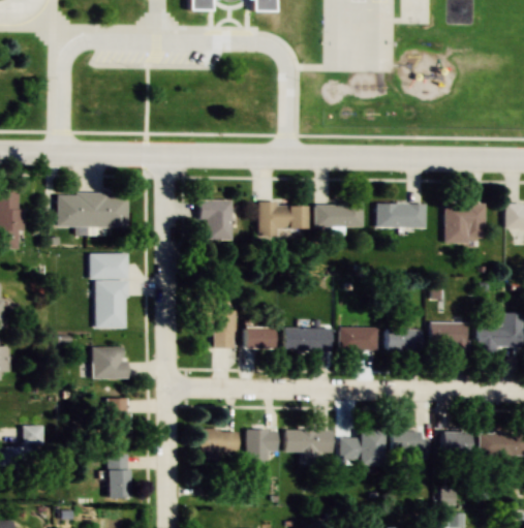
[(0,249),(23,249),(23,191),(0,191),(0,249)]
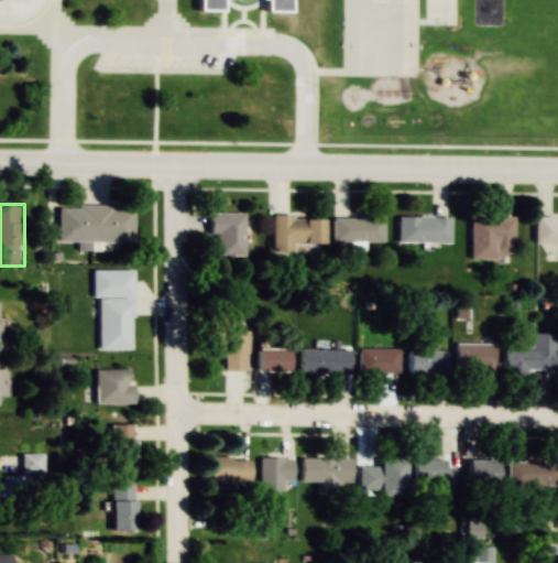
[(62,242),(137,242),(137,206),(62,206),(62,242)]
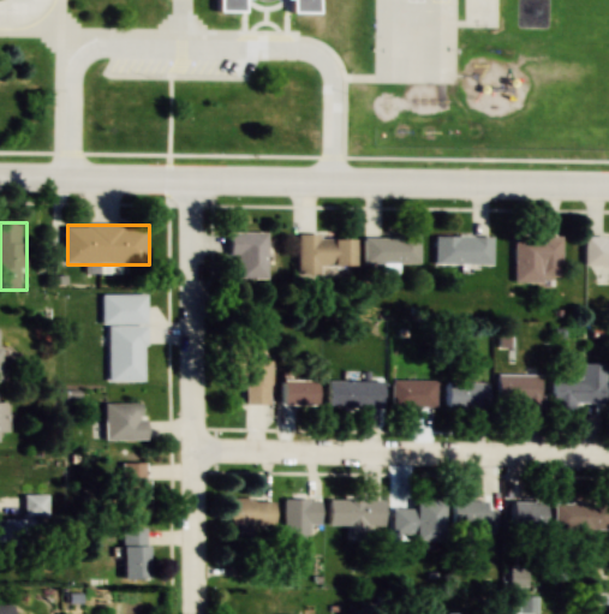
[(270,280),(270,233),(232,233),(232,257),(239,257),(239,280),(270,280)]
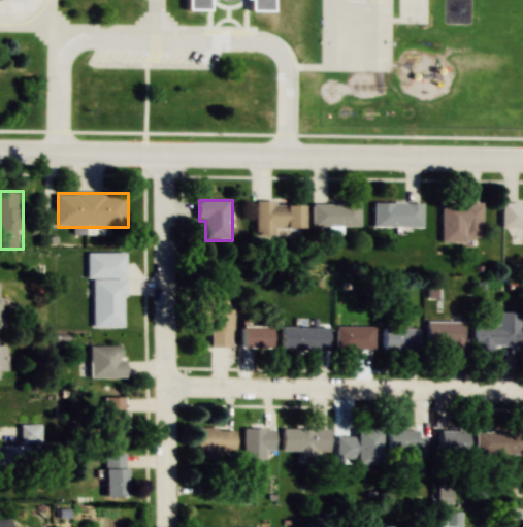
[(306,228),(306,203),(259,203),(259,235),(279,235),(279,228),(306,228)]
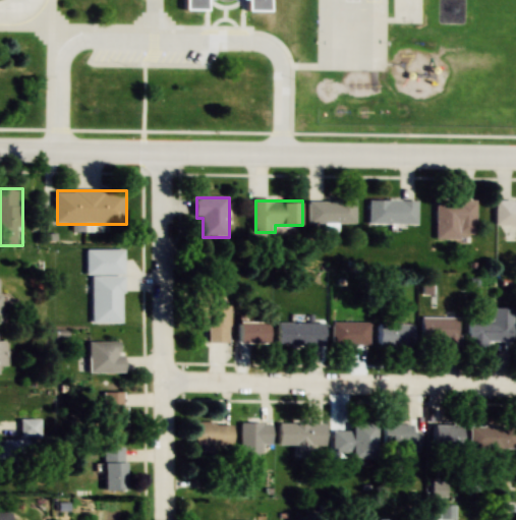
[(310,224),(358,224),(358,200),(310,200),(310,224)]
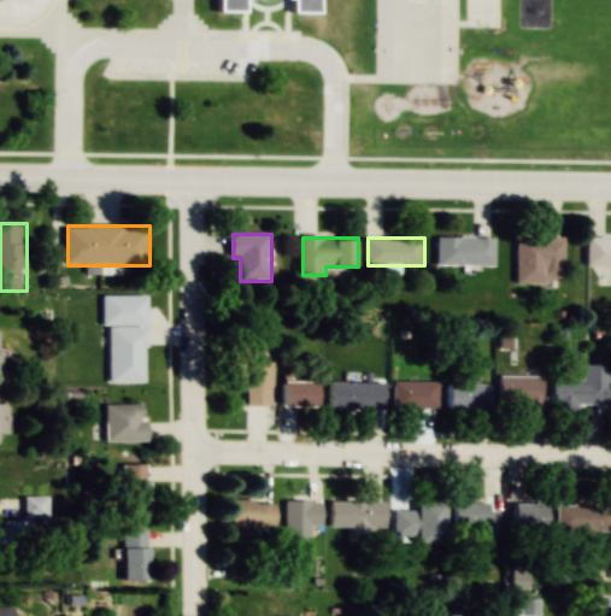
[(498,238),(440,238),(440,267),(498,267),(498,238)]
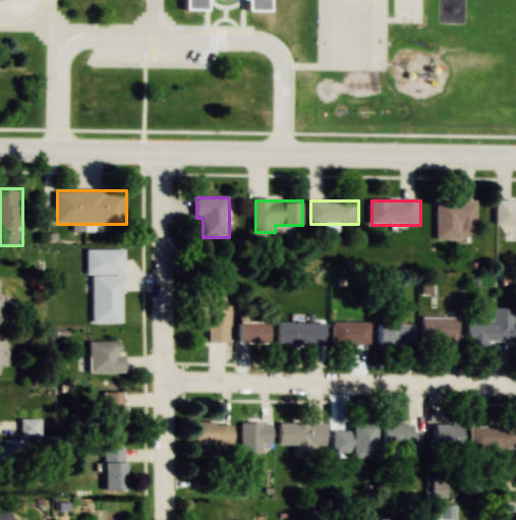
[(478,200),(439,200),(439,239),(478,239),(478,200)]
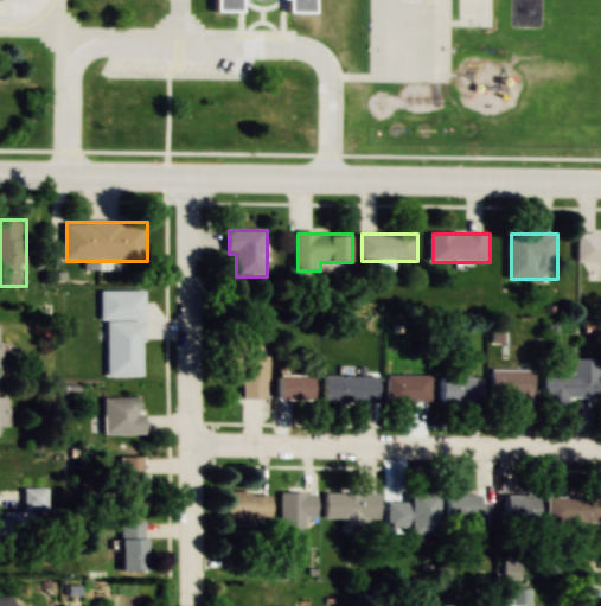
[(580,263),(600,263),(600,234),(580,234),(580,263)]
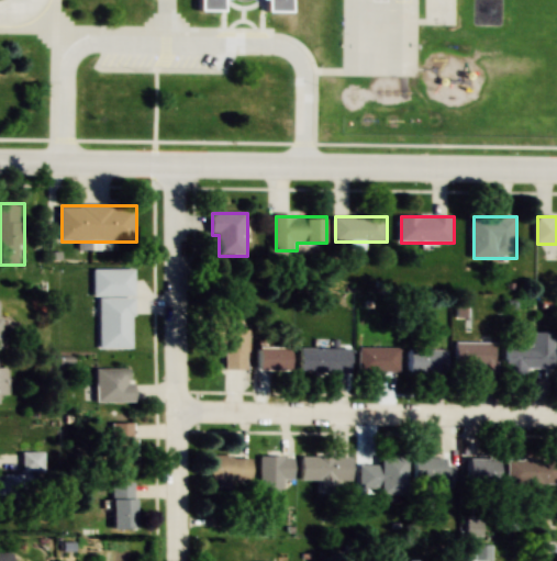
[(102,298),(101,349),(135,349),(135,270),(97,270),(97,298),(102,298)]
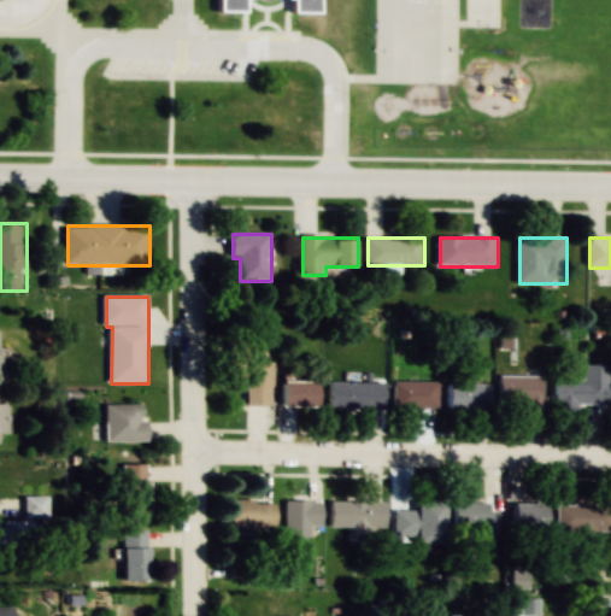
[(274,362),(234,362),(234,385),(251,385),(250,406),(274,408),(274,362)]
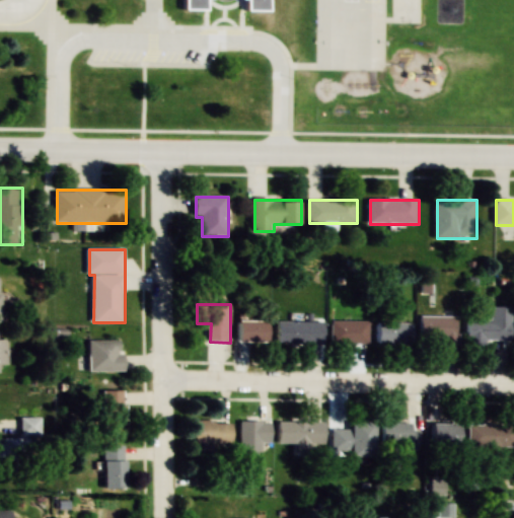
[(469,320),(469,346),(489,346),(489,342),(513,342),(513,307),(494,307),(494,320),(469,320)]
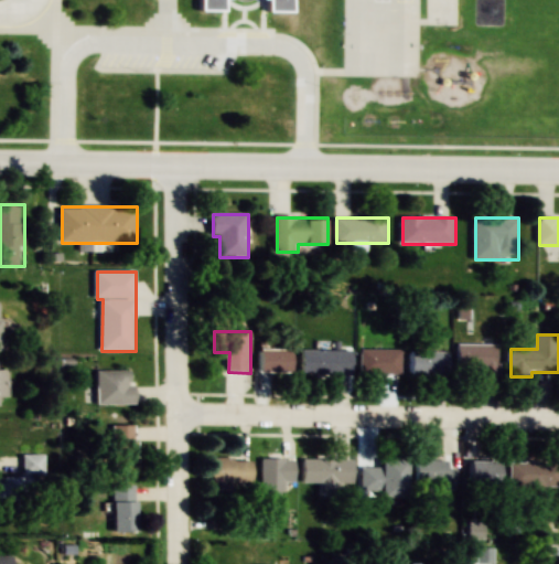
[(461,346),(461,368),(485,368),(485,375),(500,375),(500,346),(461,346)]
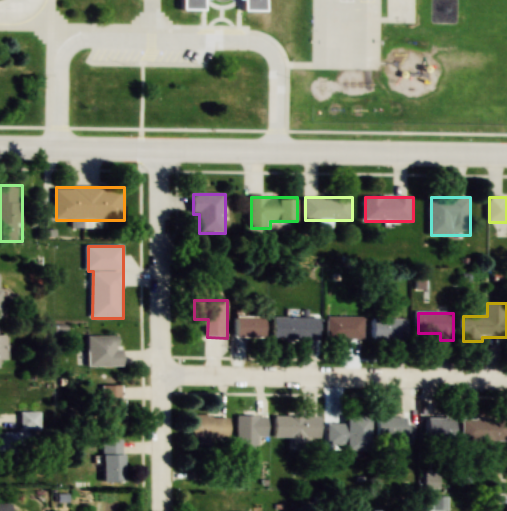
[(265,317),(237,317),(237,338),(265,338),(265,317)]
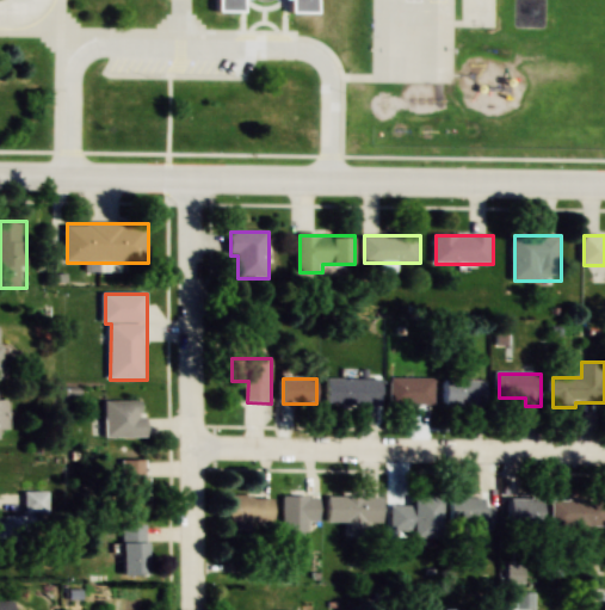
[(437,379),(394,379),(394,405),(437,405),(437,379)]
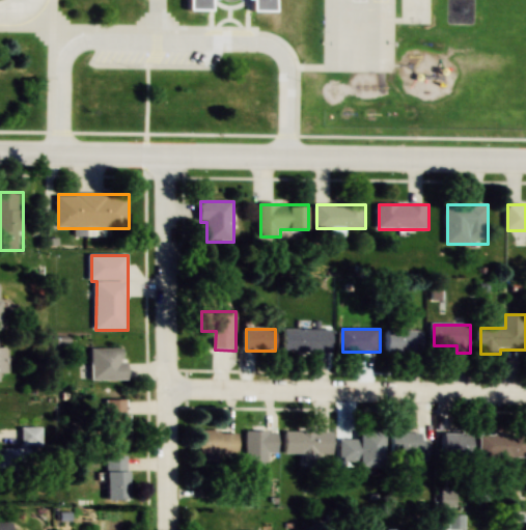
[(334,330),(286,330),(286,353),(334,353),(334,330)]
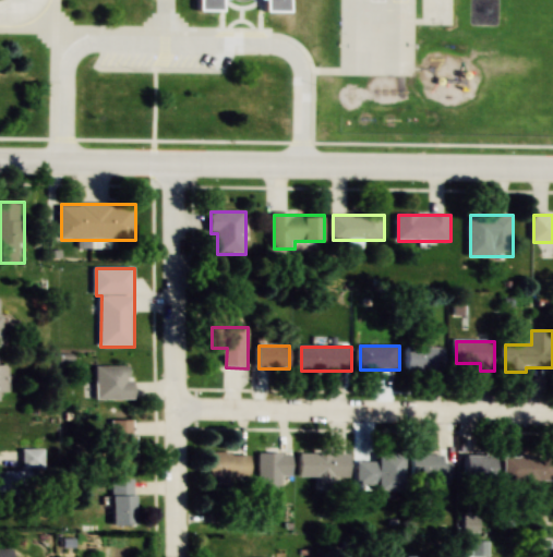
[(408,371),(446,371),(446,348),(408,348),(408,371)]
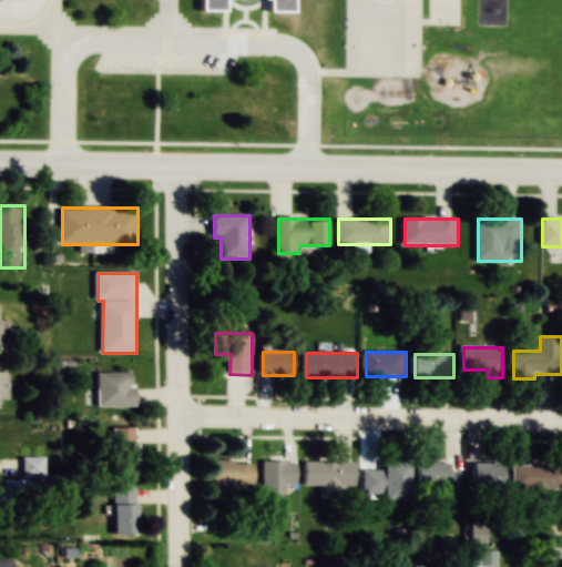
[(9,372),(3,372),(3,364),(0,364),(0,408),(9,409),(9,372)]
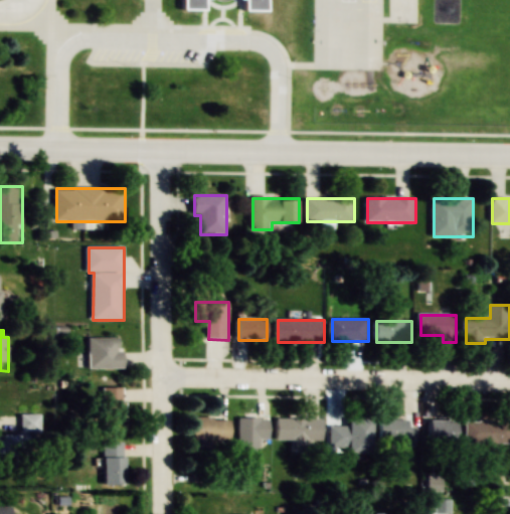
[(123,338),(91,338),(91,369),(123,369),(123,338)]
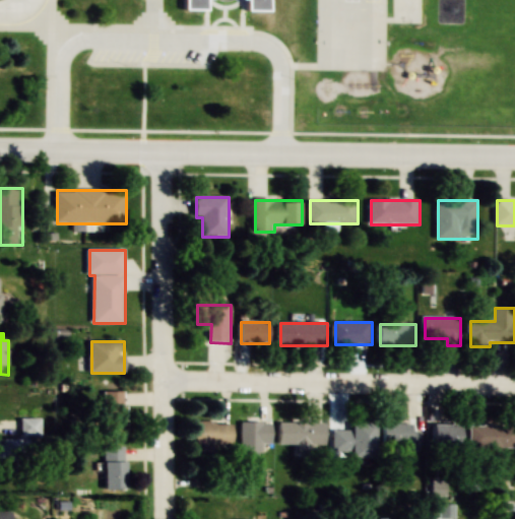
[(106,392),(106,435),(127,435),(127,392),(106,392)]
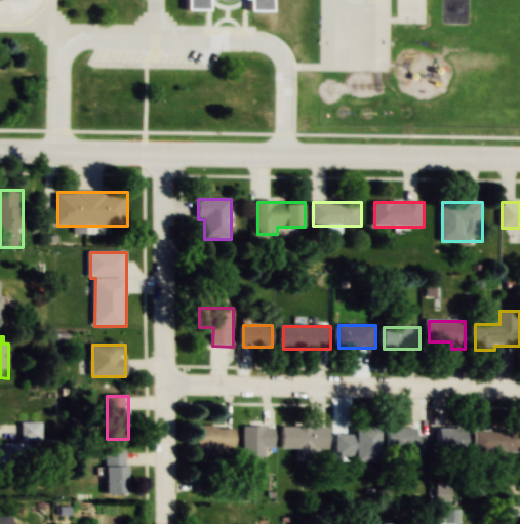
[(42,442),(43,424),(23,422),(23,445),(0,444),(0,462),(22,464),(22,453),(31,453),(31,442),(42,442)]
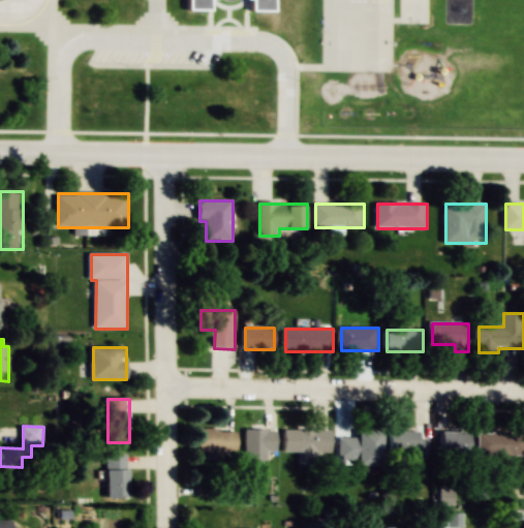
[(239,454),(239,430),(199,430),(199,454),(239,454)]
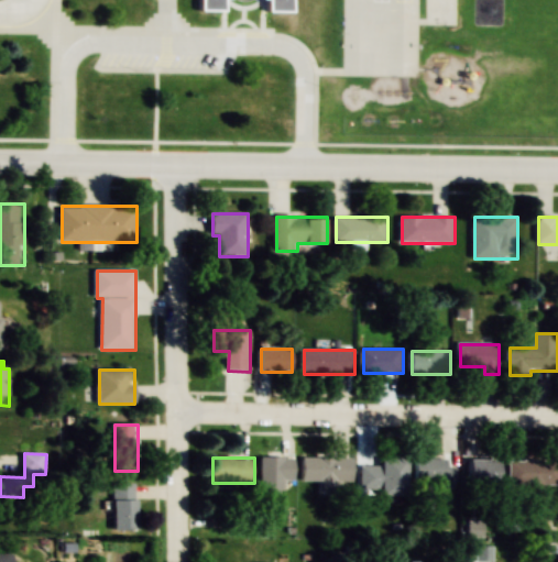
[(263,489),(296,489),(296,458),(263,458),(263,489)]
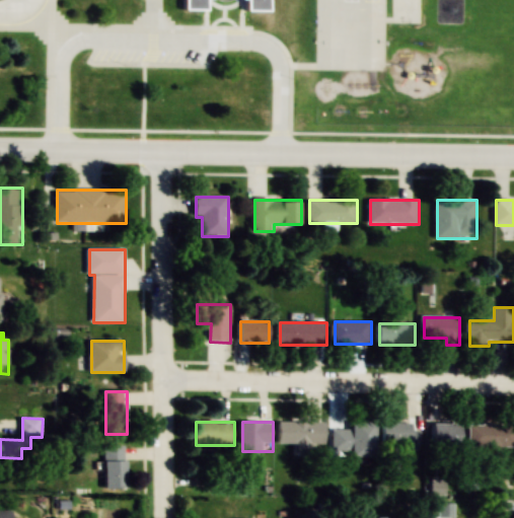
[(296,457),(314,458),(314,445),(327,445),(327,424),(281,423),(280,445),(296,445),(296,457)]
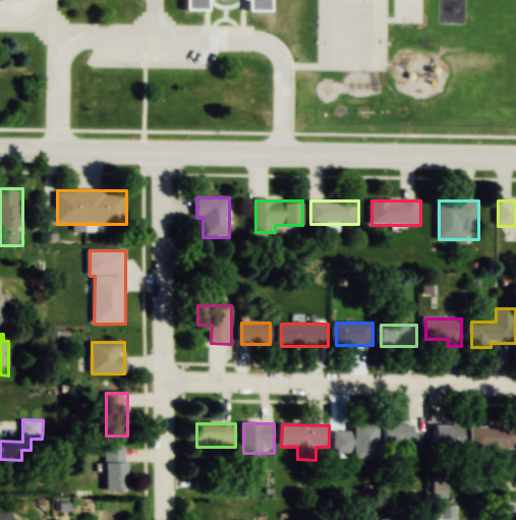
[(379,424),(355,424),(355,432),(336,432),(336,455),(354,455),(354,459),(379,459),(379,424)]
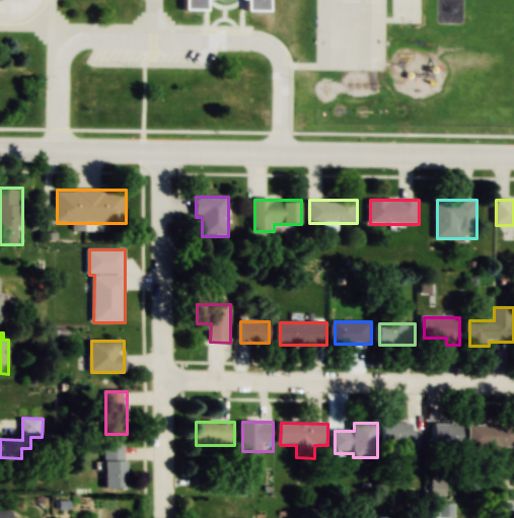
[(415,457),(415,449),(421,449),(421,431),(415,431),(415,424),(385,424),(385,450),(395,450),(395,457),(415,457)]
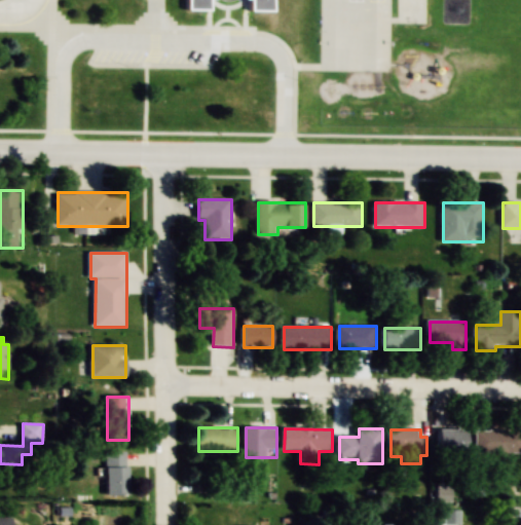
[(439,457),(468,457),(468,429),(439,429),(439,457)]
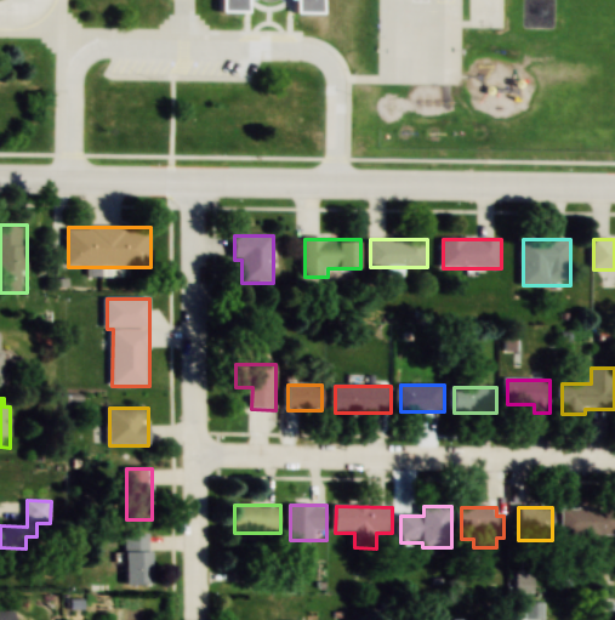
[(614,508),(564,508),(564,552),(603,552),(603,535),(614,535),(614,508)]
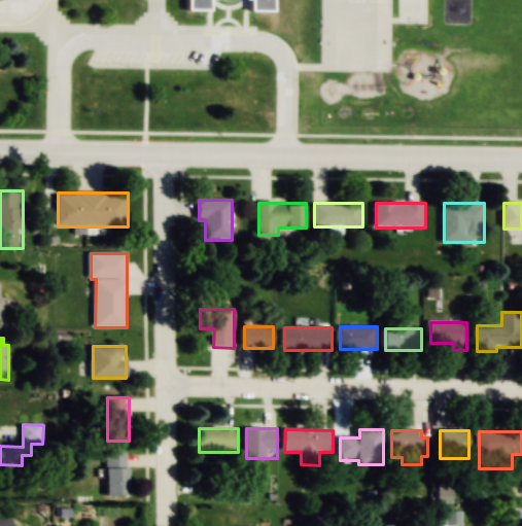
[(108,496),(129,496),(129,453),(108,453),(108,496)]
